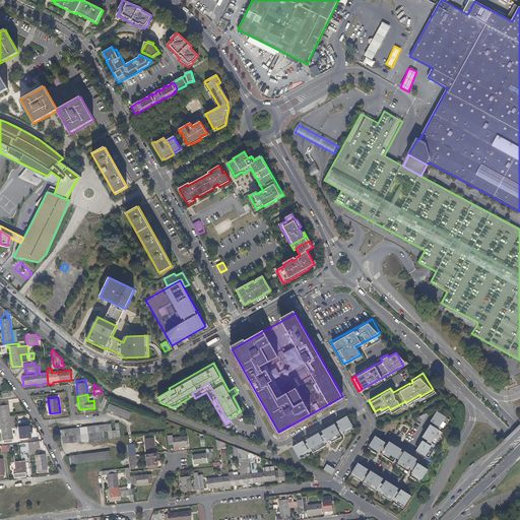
[(9,402),(0,403),(0,411),(1,417),(11,416),(9,405),(9,402)]
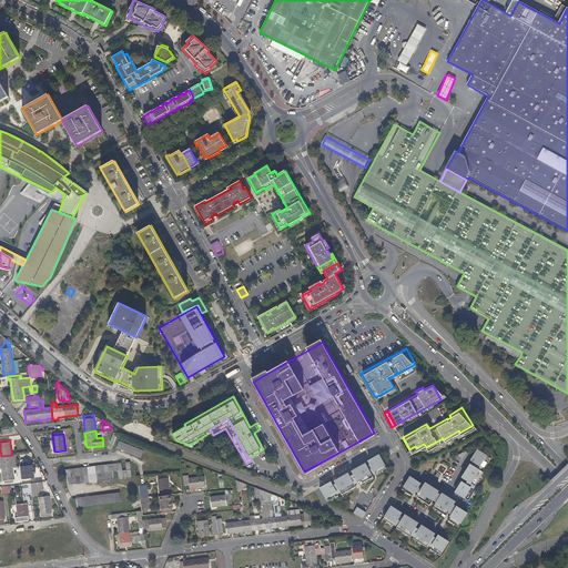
[(477,459),(490,467),(497,457),(479,446),(473,456),(477,459)]
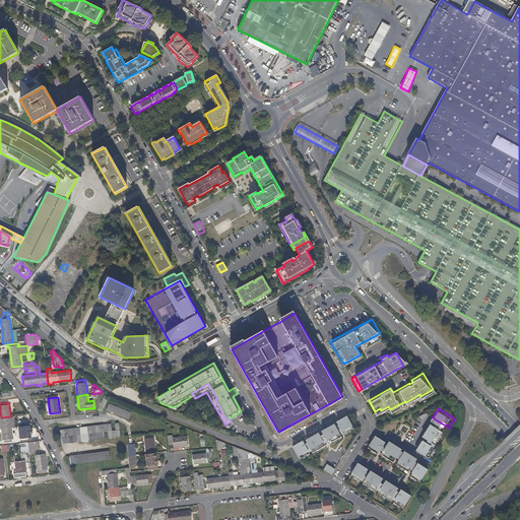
[(338,423),(342,430),(342,431),(352,426),(345,413),(335,418),(338,423)]
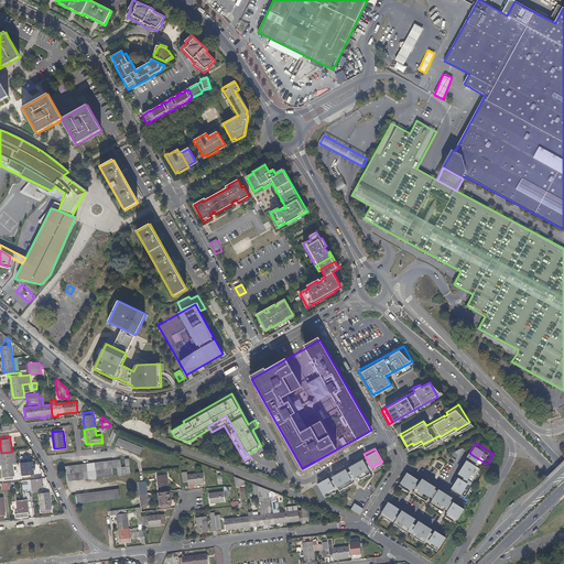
[(12,452),(1,453),(2,465),(13,464),(15,464),(14,452),(12,452)]
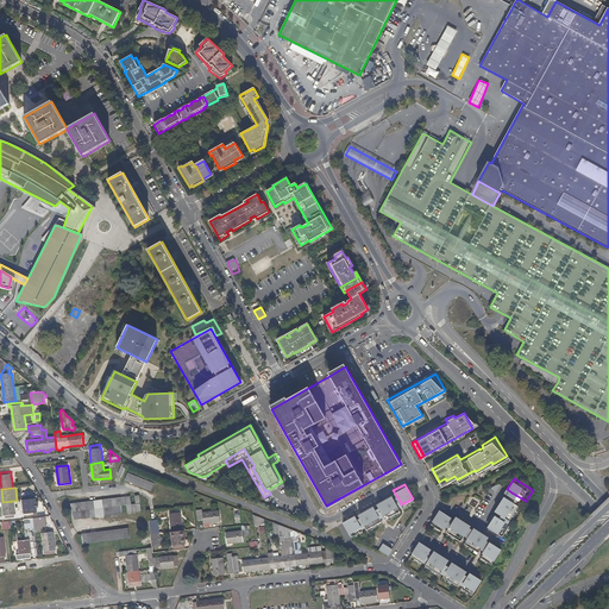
[(378,506),(383,514),(384,516),(399,508),(397,506),(393,497),(390,493),(375,501),(378,506)]
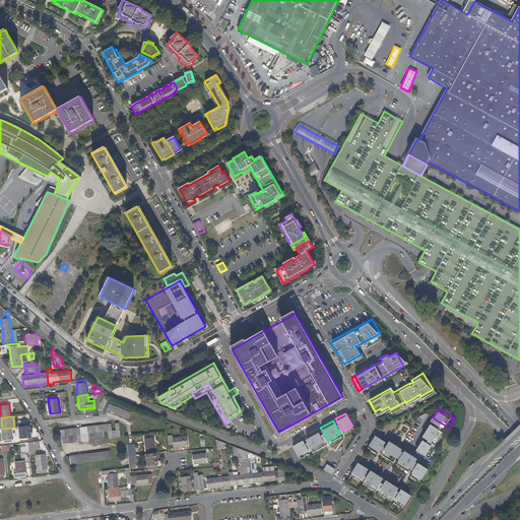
[(447,431),(449,428),(437,420),(435,424),(447,431)]
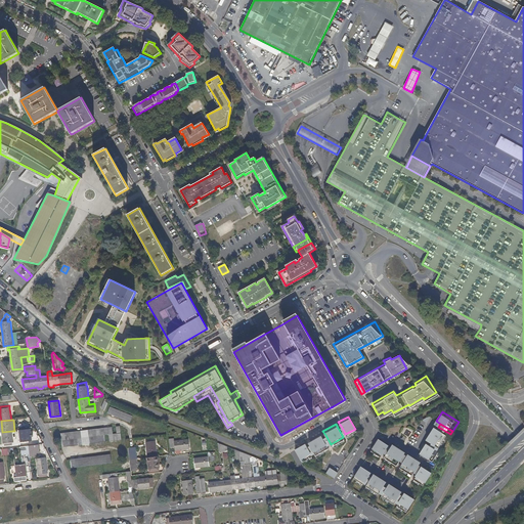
[(442,447),(450,434),(438,427),(436,426),(428,438),(433,442),(442,447)]
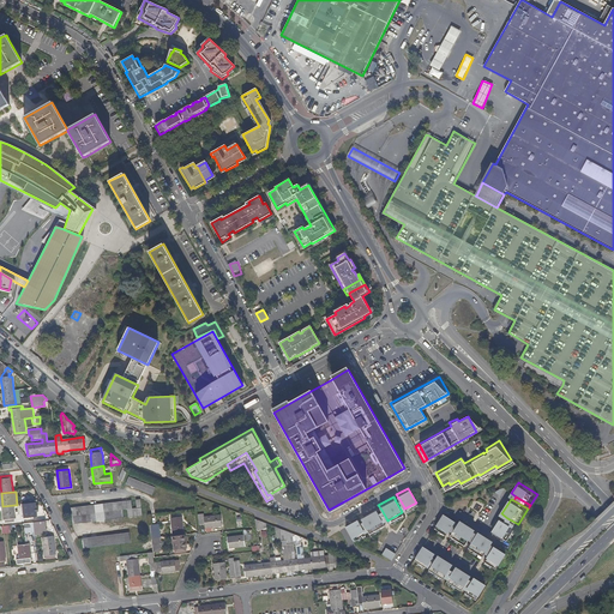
[(36,503),(23,504),(24,518),(38,517),(36,503)]
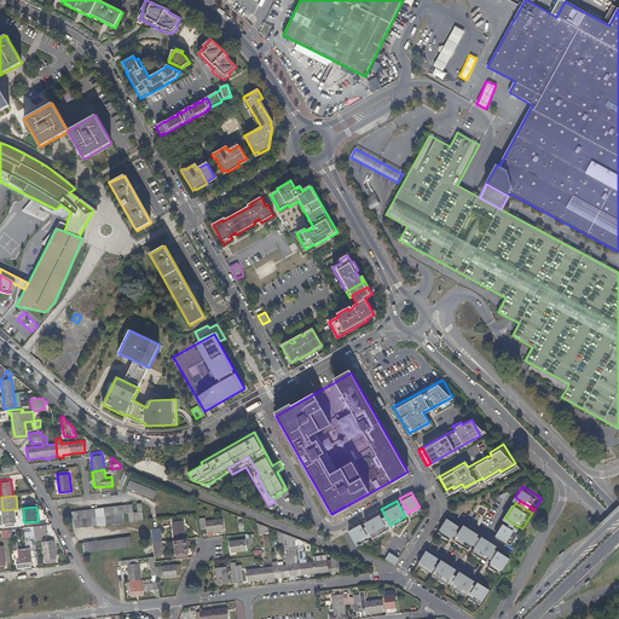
[(15,509),(3,510),(5,524),(5,526),(15,525),(15,524),(16,522),(15,509)]
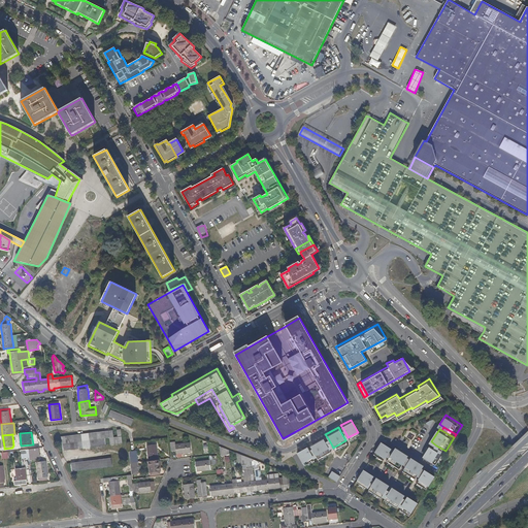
[(311,447),(316,454),(317,456),(330,449),(329,447),(325,439),(322,436),(309,443),(311,447)]
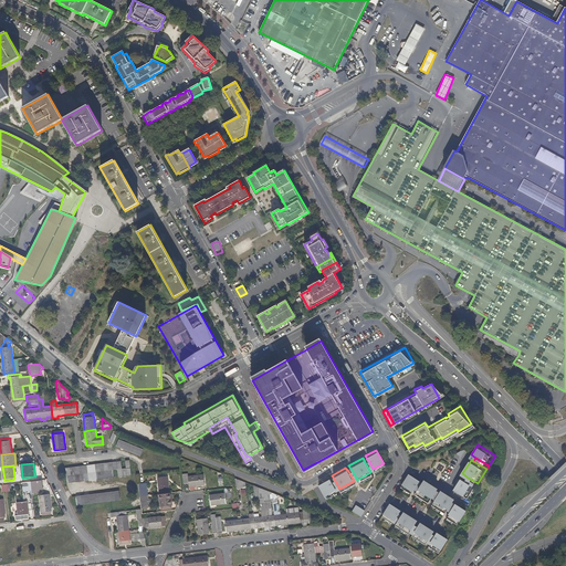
[(412,489),(419,480),(409,472),(400,485),(410,492),(412,489)]
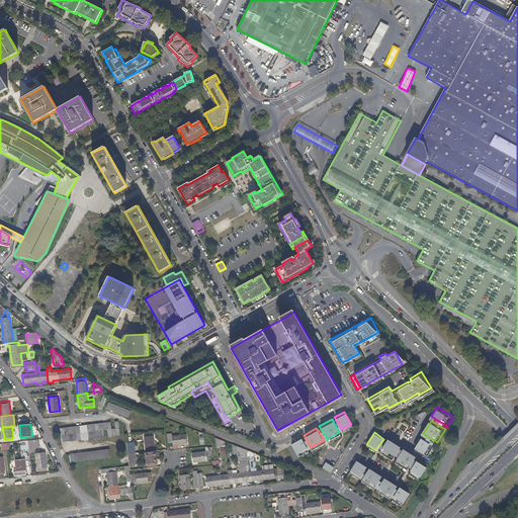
[(172,433),(168,434),(169,443),(173,442),(173,448),(179,447),(179,445),(187,444),(186,435),(172,436),(172,433)]
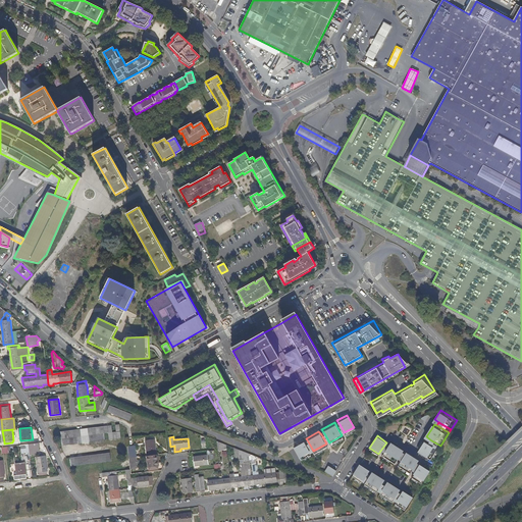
[(155,439),(146,440),(148,456),(157,455),(155,439)]
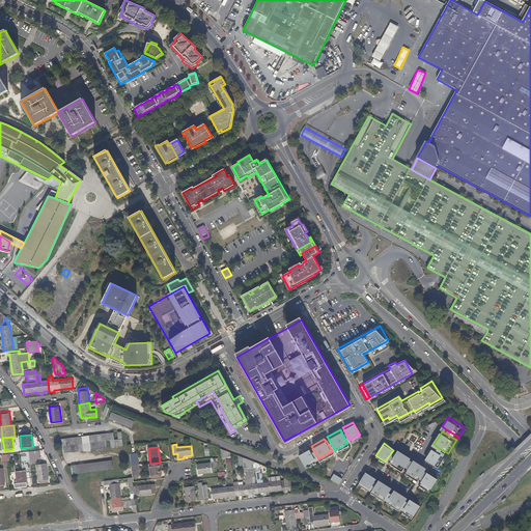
[(298,453),(305,466),(315,459),(314,458),(310,451),(308,447),(298,453)]
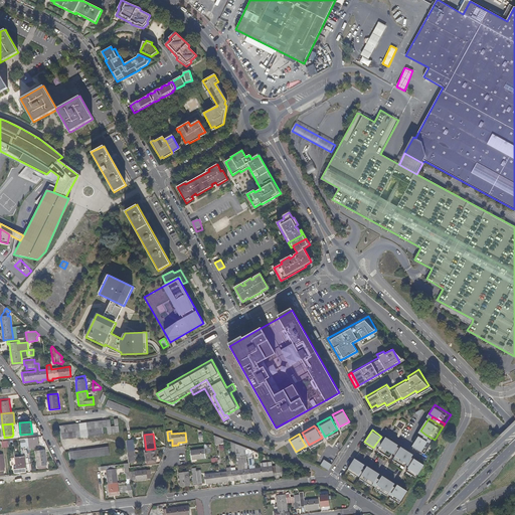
[(426,453),(433,443),(423,438),(419,435),(413,445),(426,453)]
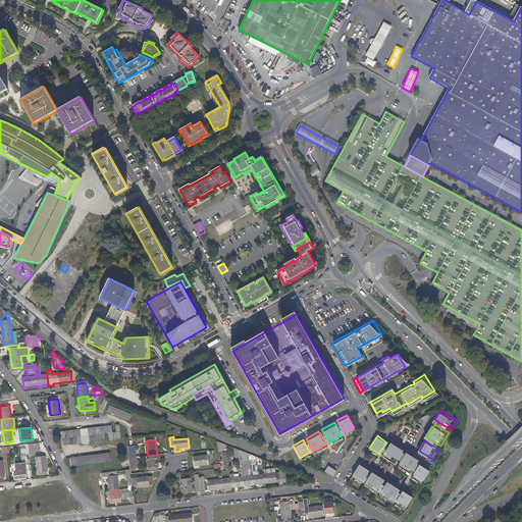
[(438,449),(440,446),(431,440),(429,444),(438,449)]
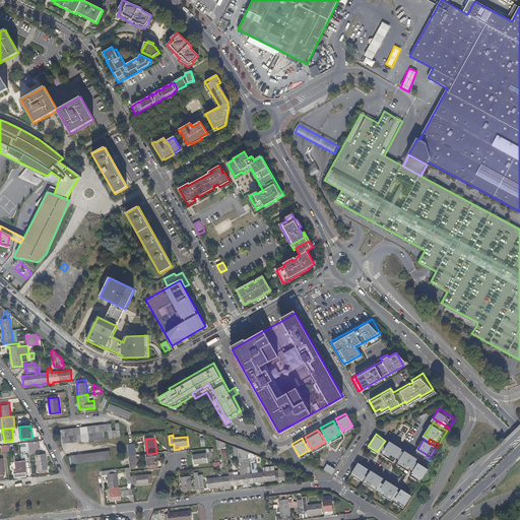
[(225,444),(216,440),(217,449),(226,448),(225,444)]
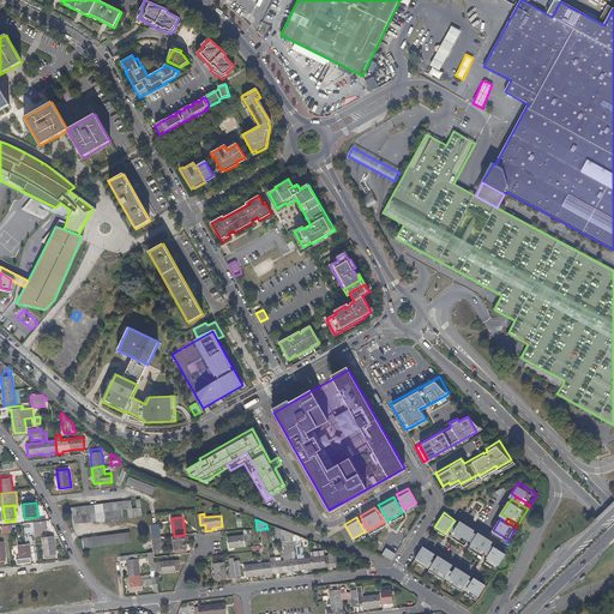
[(467,542),(475,530),(459,519),(458,523),(451,533),(450,535),(465,545),(467,542)]
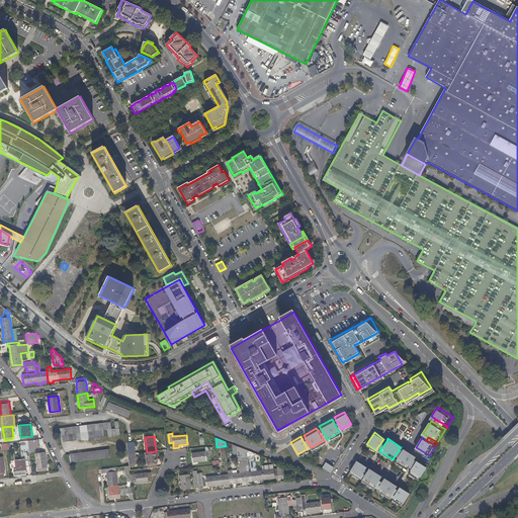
[(38,439),(28,440),(29,448),(39,447),(38,439)]
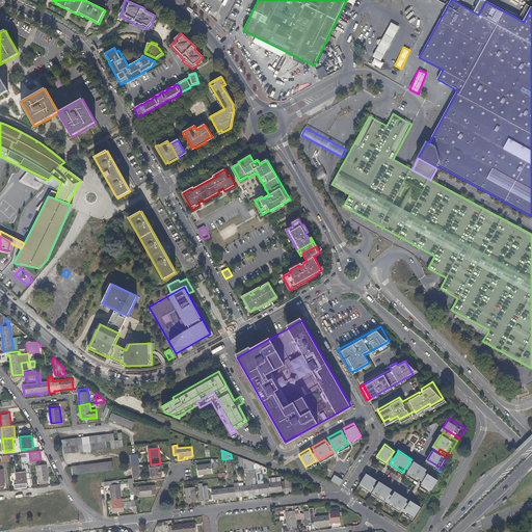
[(391,461),(397,453),(394,451),(388,459),(391,461)]
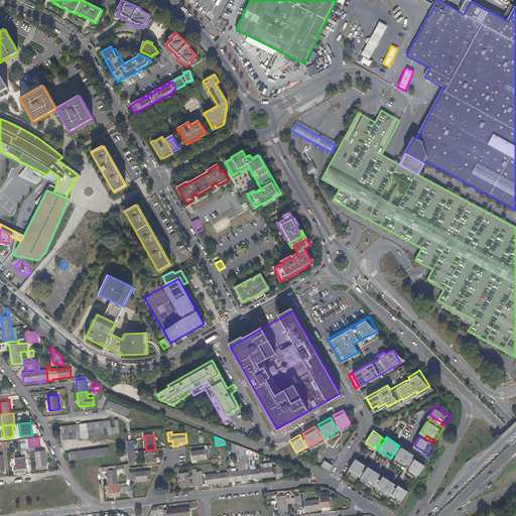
[(134,440),(126,441),(128,453),(135,452),(134,440)]
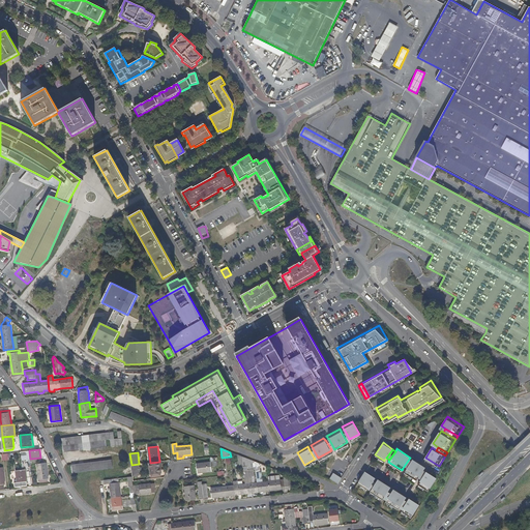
[(244,476),(245,484),(246,494),(258,493),(257,482),(252,483),(251,476),(254,476),(253,469),(256,469),(255,467),(251,467),(251,463),(255,463),(254,462),(242,457),(243,470),(244,470),(245,476),(244,476)]
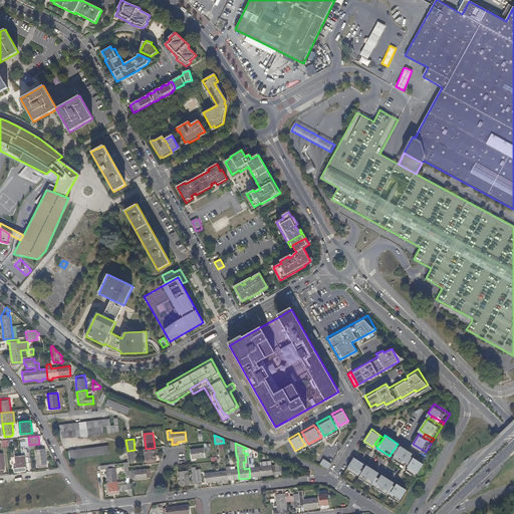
[(204,448),(191,450),(192,461),(197,461),(197,459),(206,458),(205,453),(211,453),(211,451),(212,451),(212,448),(212,444),(204,445),(204,448)]
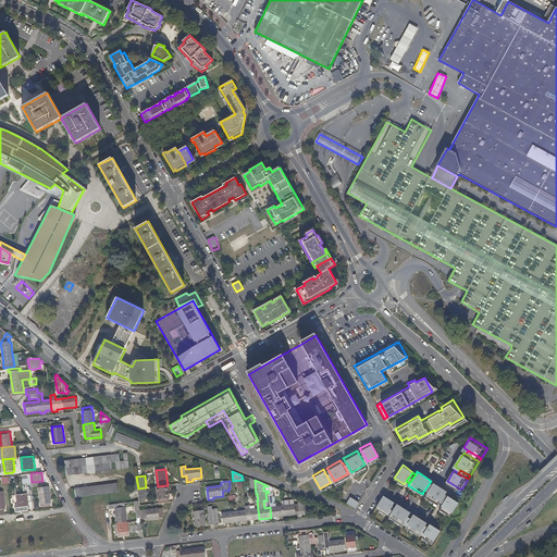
[(426,494),(434,483),(431,481),(423,492),(426,494)]
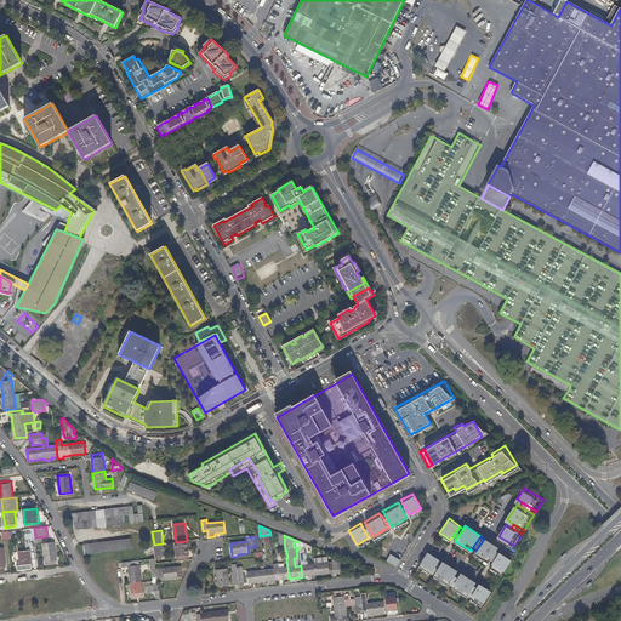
[(490,560),(499,548),(484,539),(476,551),(474,553),(489,563),(490,560)]
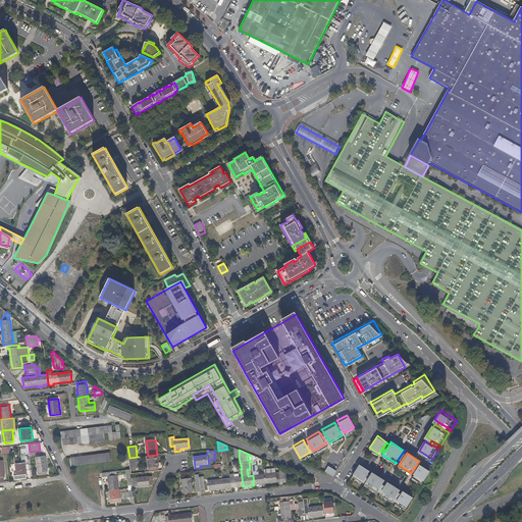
[(157,455),(148,456),(149,471),(157,470),(157,466),(158,466),(157,455)]
